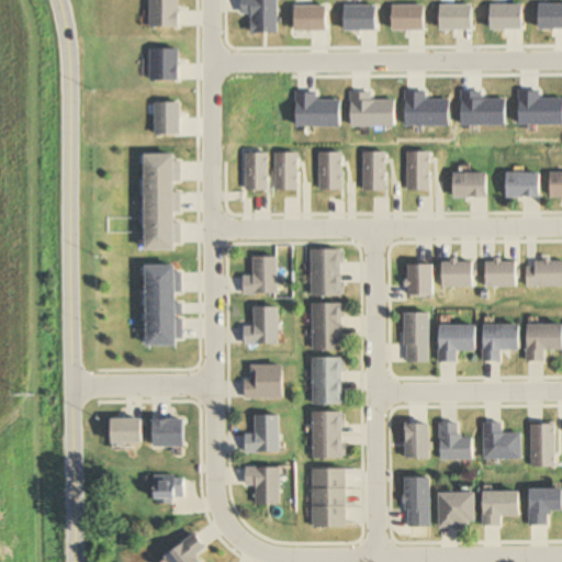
[(408,153),(408,190),(431,189),(431,153),(408,153)]
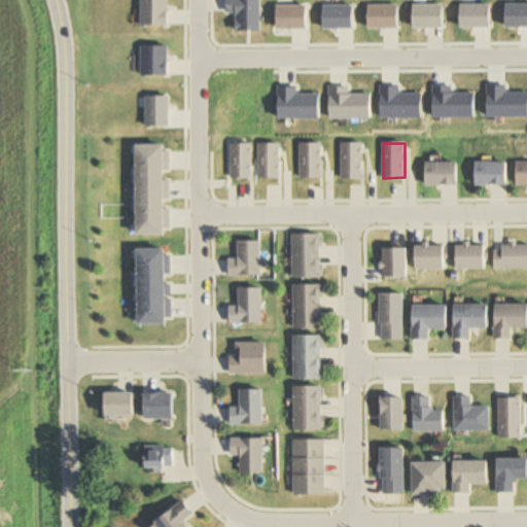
[(341,144),(341,181),(363,181),(362,144),(341,144)]
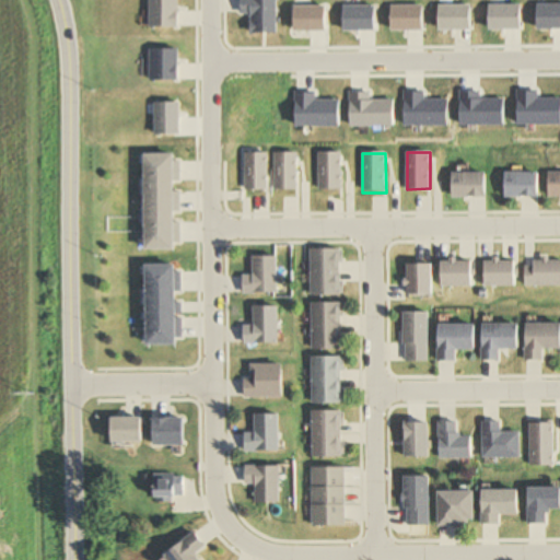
[(453,173),(453,198),(488,198),(488,173),(453,173)]
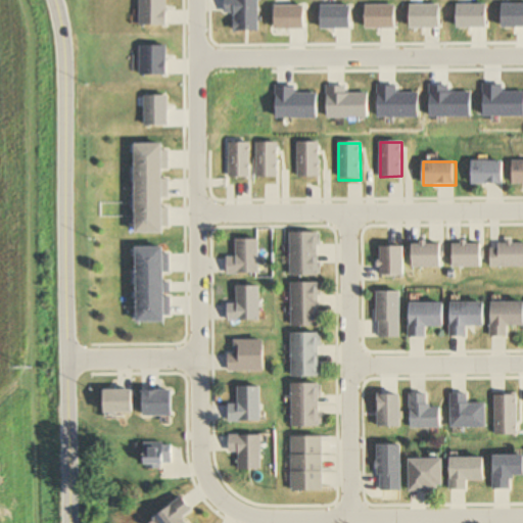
[(472,161),(473,186),(505,185),(505,161),(472,161)]
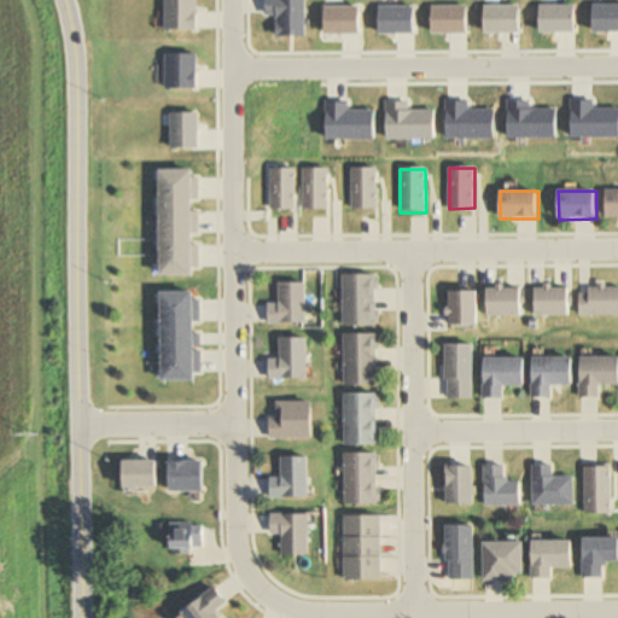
[(617,191),(606,191),(607,220),(617,219),(617,191)]
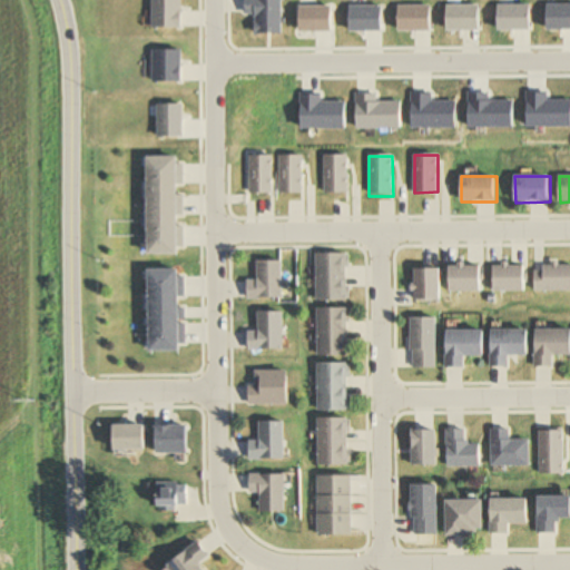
[(317,300),(347,300),(347,253),(317,253),(317,300)]
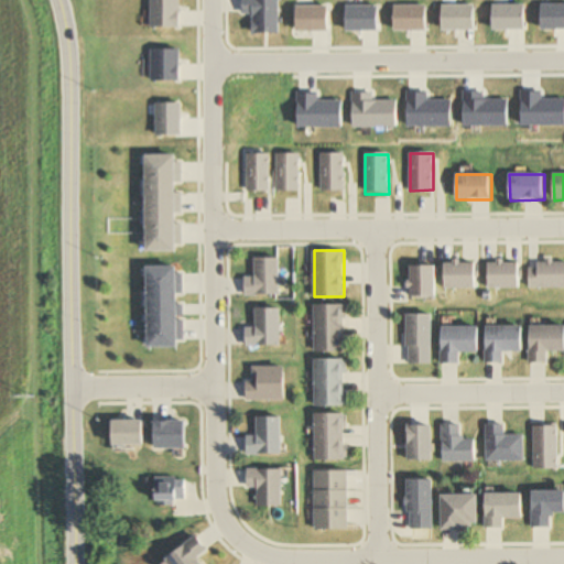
[(563,260),(529,261),(529,286),(563,285),(563,260)]
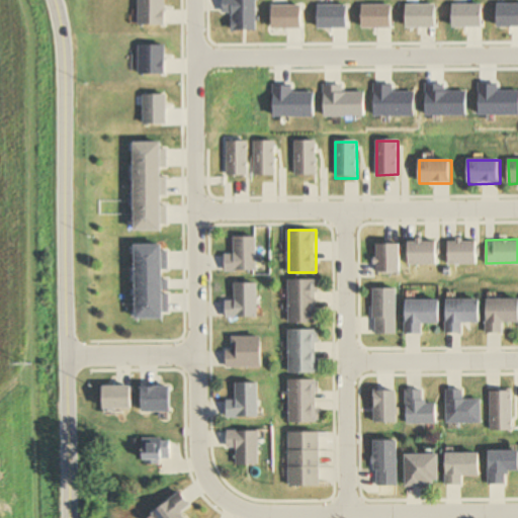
[(409,241),(409,264),(437,264),(437,241),(409,241)]
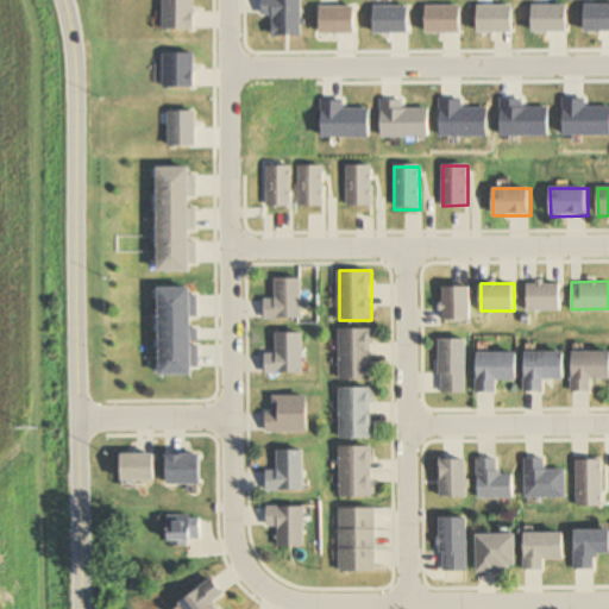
[(527,283),(527,311),(560,311),(560,283),(527,283)]
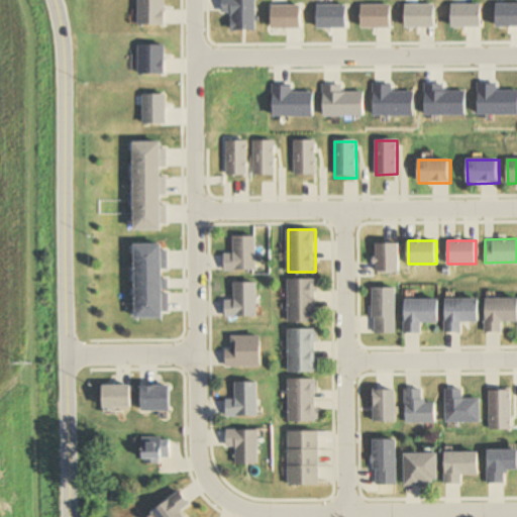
[(377,243),(377,273),(400,273),(399,243),(377,243)]
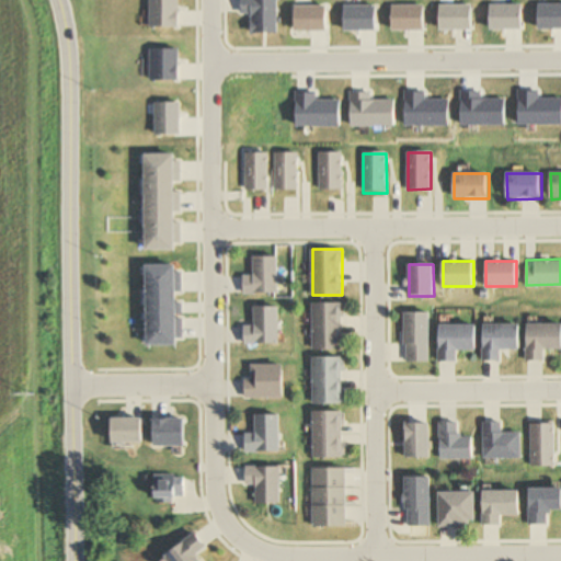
[(342,302),(312,302),(312,350),(343,350),(342,302)]
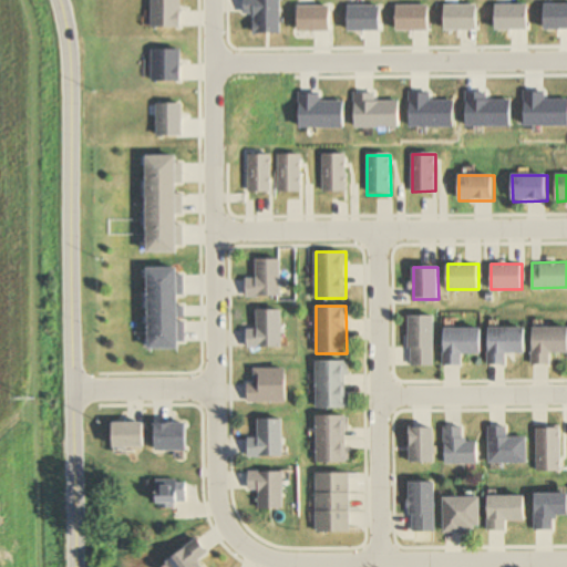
[(444,327),(445,366),(462,364),(462,356),(482,356),(482,327),(444,327)]
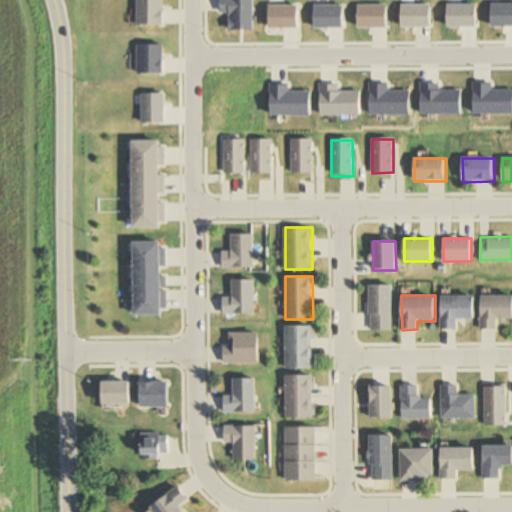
[(440,296),(440,329),(458,329),(458,319),(474,319),(474,296),(440,296)]
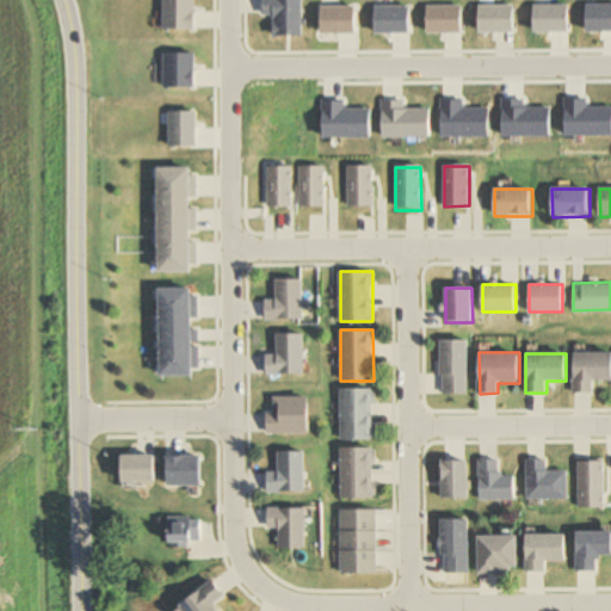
[(610,353),(574,353),(574,394),(596,394),(596,381),(610,381),(610,353)]
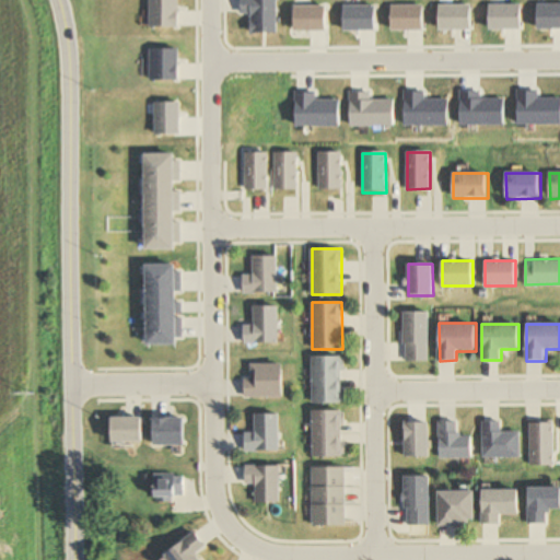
[(312,403),(342,403),(342,357),(312,357),(312,403)]
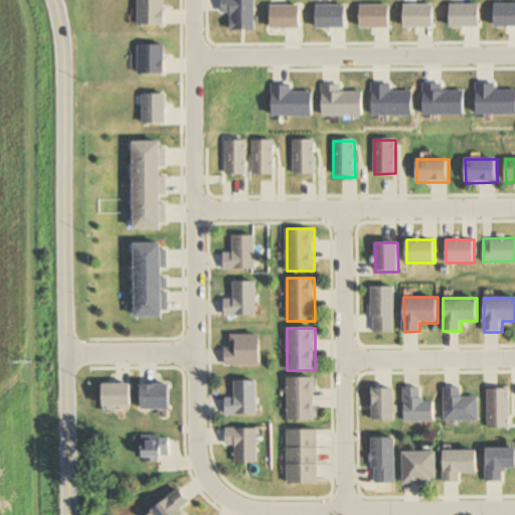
[(315,377),(287,377),(287,421),(315,421),(315,377)]
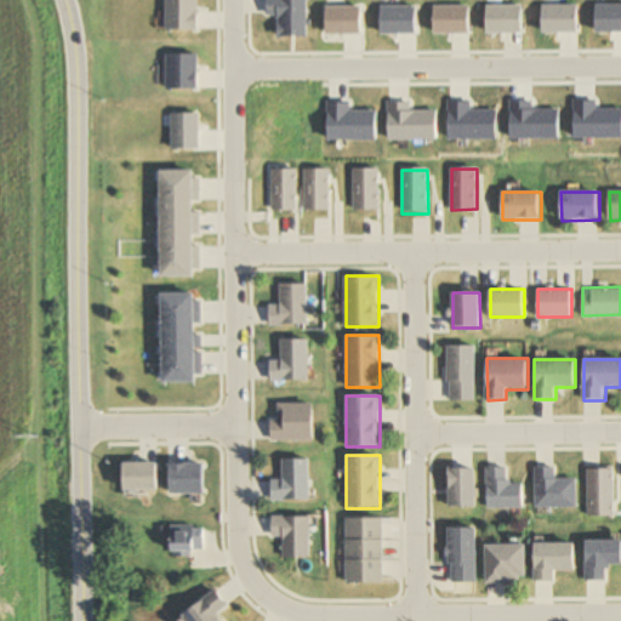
[(486,510),(525,510),(525,485),(508,485),(508,468),(486,468),(486,510)]
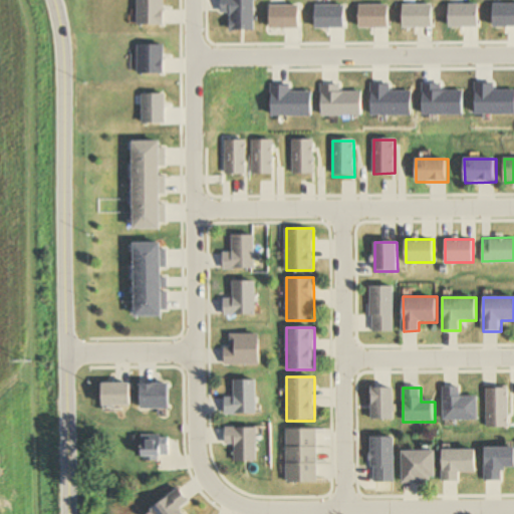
[(443,422),(479,422),(479,398),(460,398),(460,388),(443,388),(443,422)]
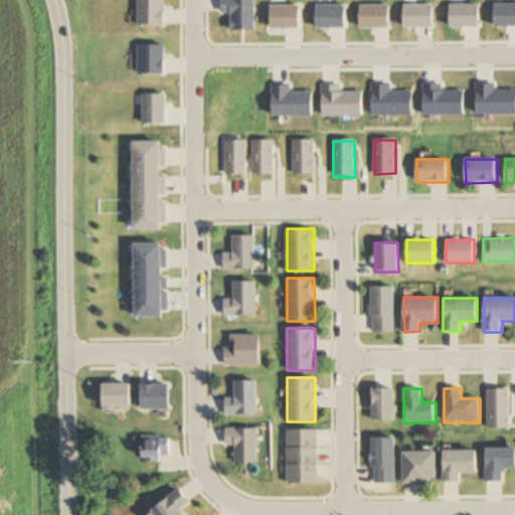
[(319,431),(287,431),(287,484),(319,484),(319,431)]
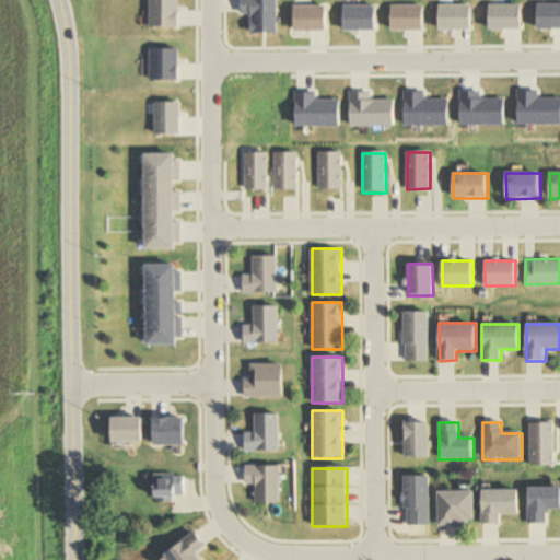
[(155,474),(155,497),(184,497),(184,474),(155,474)]
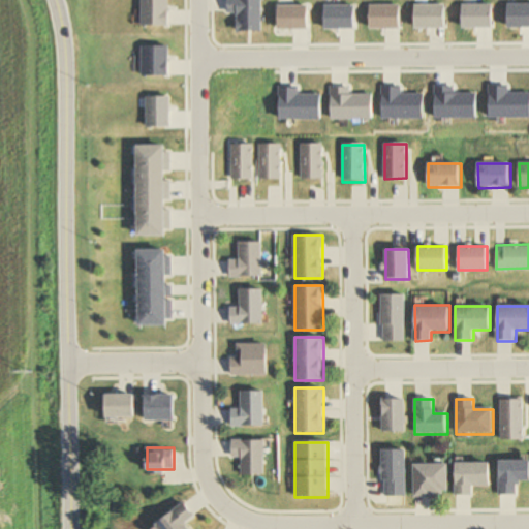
[(414,496),(449,496),(449,464),(414,464),(414,496)]
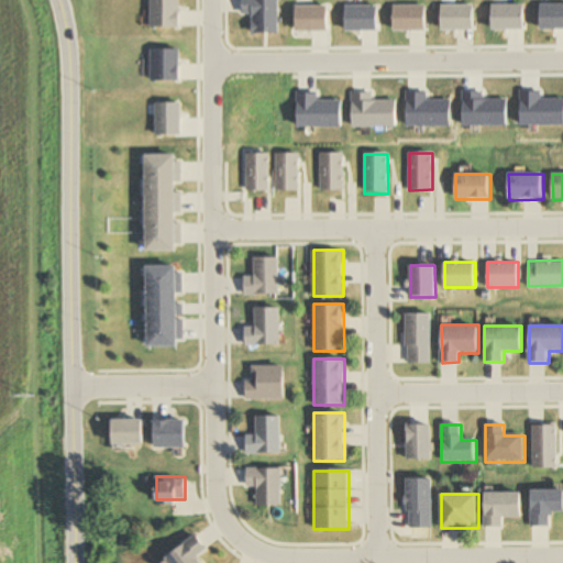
[(202,562),(198,558),(208,550),(197,536),(167,558),(170,562),(202,562)]
